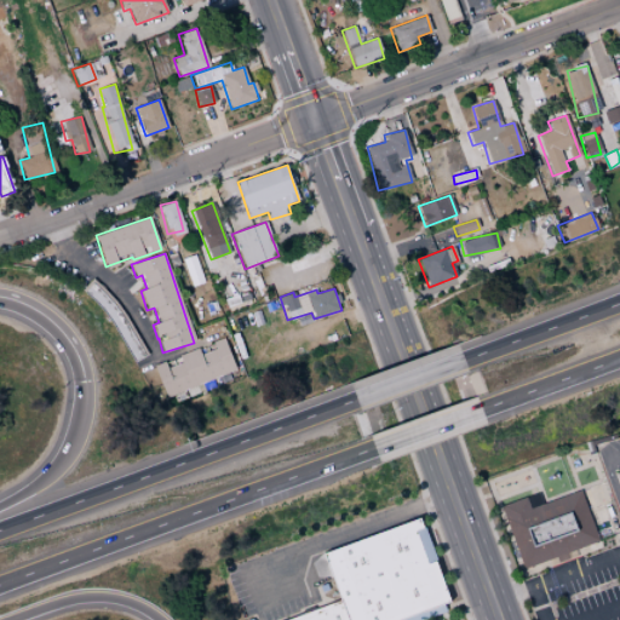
[(235,372),(224,338),(211,343),(213,349),(199,355),(197,349),(178,355),(181,363),(166,368),(165,362),(154,366),(165,396),(235,372)]
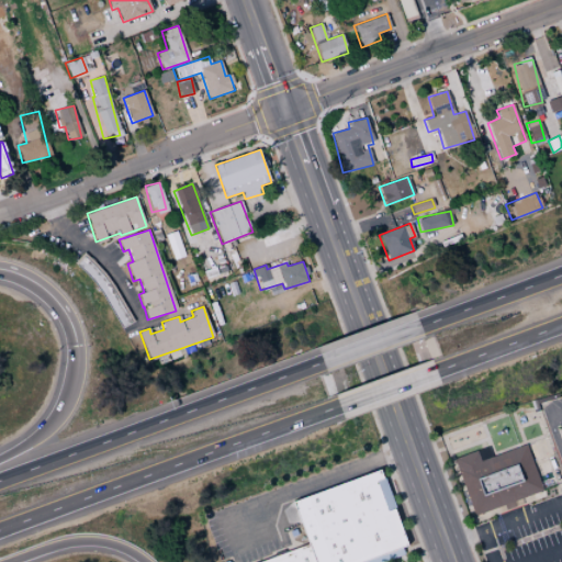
[(453,459),(476,450),(481,461),(526,444),(542,489),(543,490),(475,515),(453,459)]
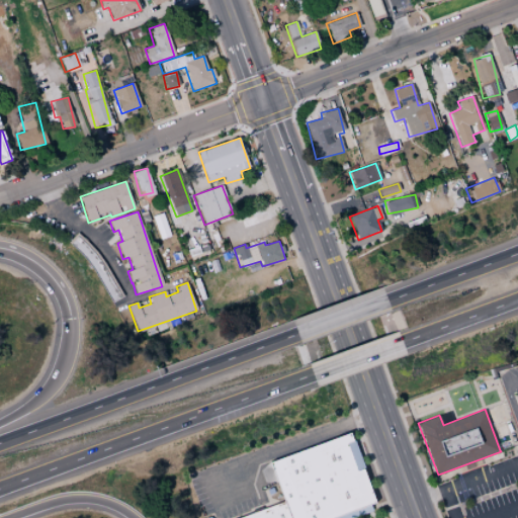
[(238,517),(284,501),(270,462),(350,433),(352,432),(377,502),(371,505),(372,507),(373,511),(367,513),(353,517),(238,517)]
